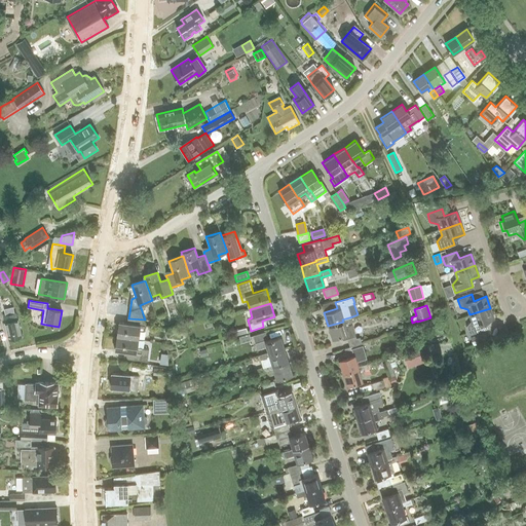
[(490,308),(470,314),(472,321),(466,327),(470,335),(484,330),(482,324),(494,320),(490,308)]
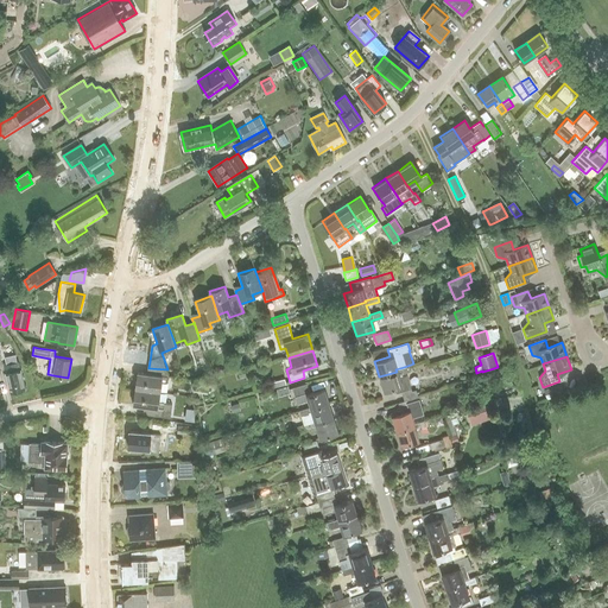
[(10,392),(25,388),(20,369),(13,372),(11,363),(5,365),(6,373),(10,392)]
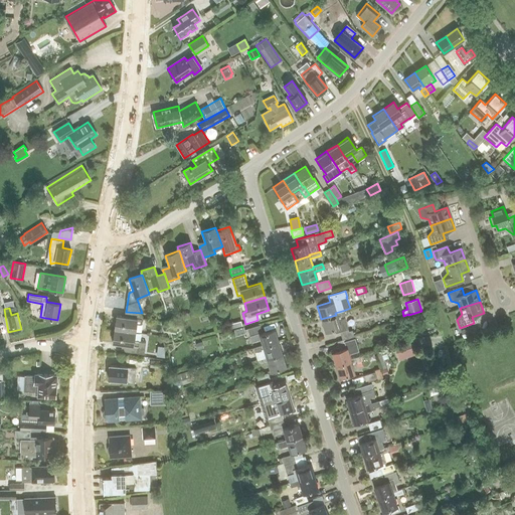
[(336,315),(321,319),(325,331),(333,329),(335,333),(347,329),(344,318),(341,319),(340,317),(346,315),(345,310),(342,311),(335,313),(336,315)]
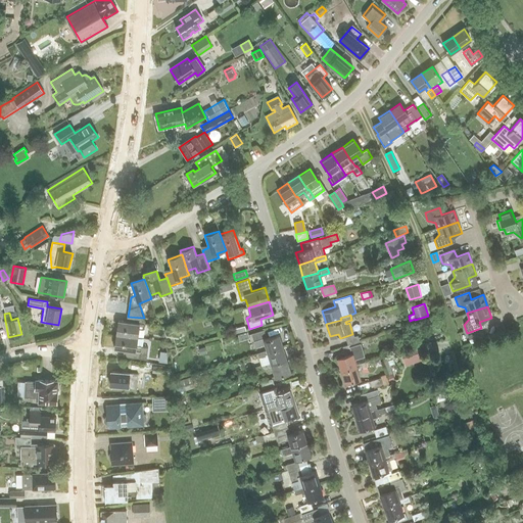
[(144,318),(128,317),(128,322),(120,322),(117,335),(139,338),(140,329),(144,330),(145,323),(144,318)]
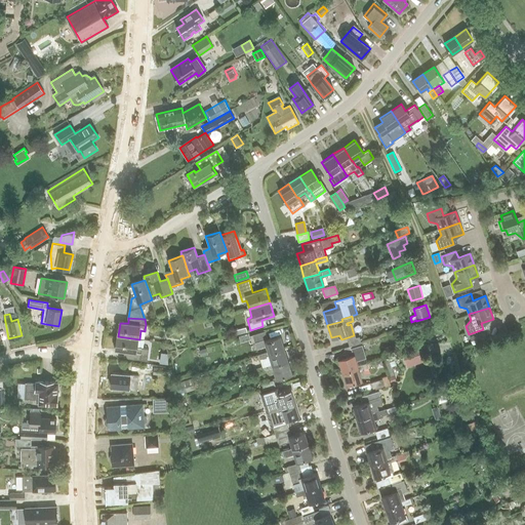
[(246,327),(232,330),(234,335),(247,332),(246,327)]
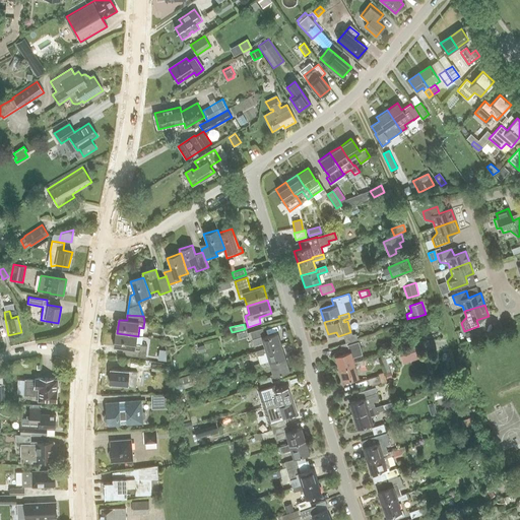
[(277,333),(265,337),(262,328),(250,332),(254,344),(264,341),(266,348),(266,350),(281,345),(277,333)]
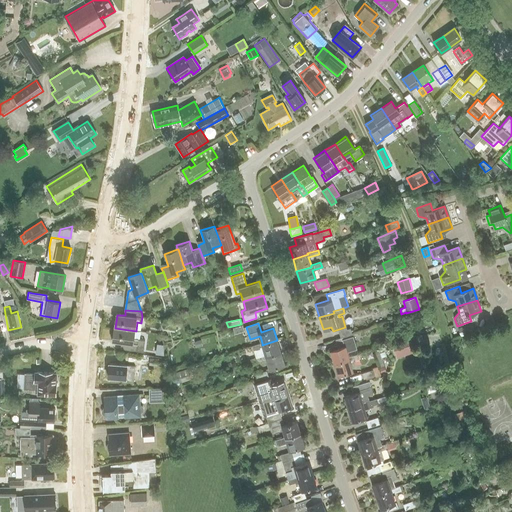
[(472,323),(458,329),(460,336),(475,331),(472,323)]
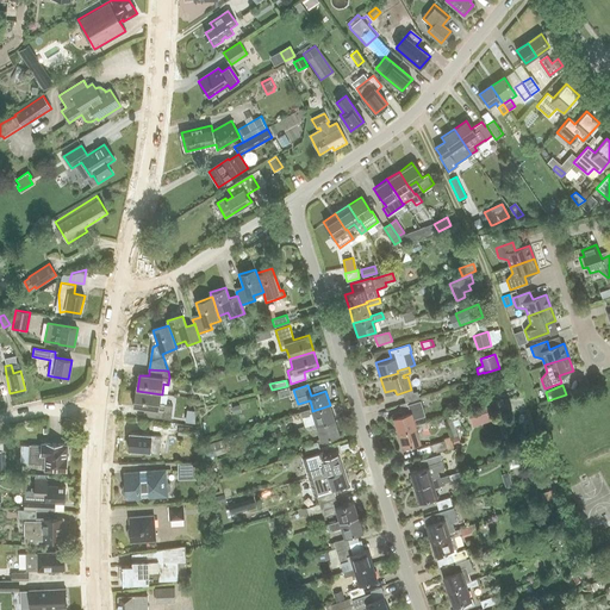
[(274,391),(277,398),(291,393),(288,387),(274,391)]
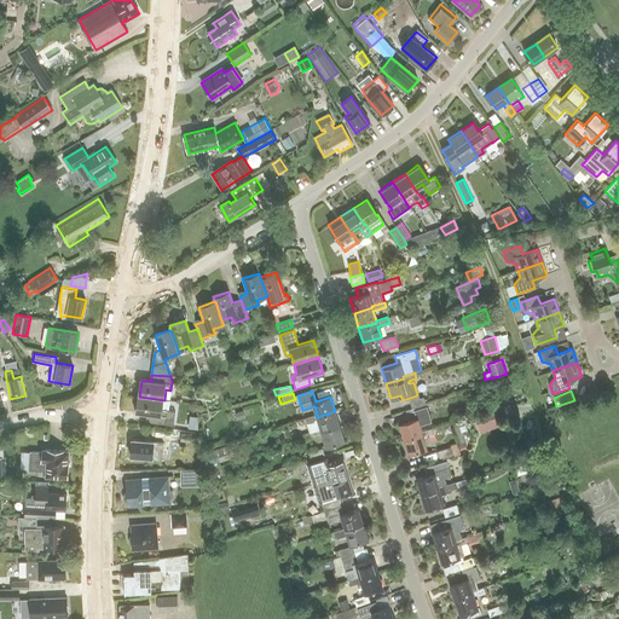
[(175,411),(168,411),(163,410),(165,400),(139,397),(137,414),(152,416),(152,423),(174,426),(175,411)]
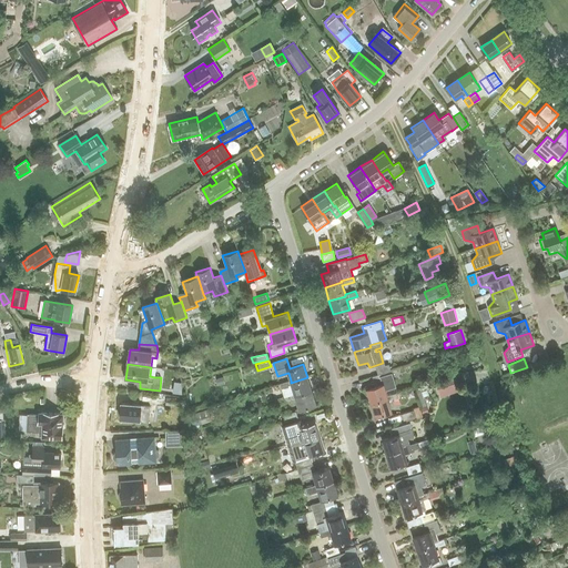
[(391,369),(388,364),(376,368),(377,374),(391,369)]
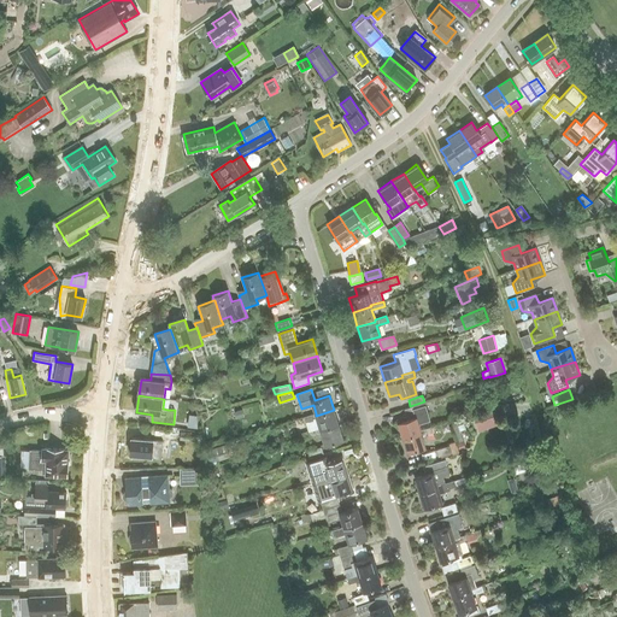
[(397,422),(401,438),(419,432),(418,430),(416,422),(428,418),(424,405),(410,410),(412,417),(397,422)]
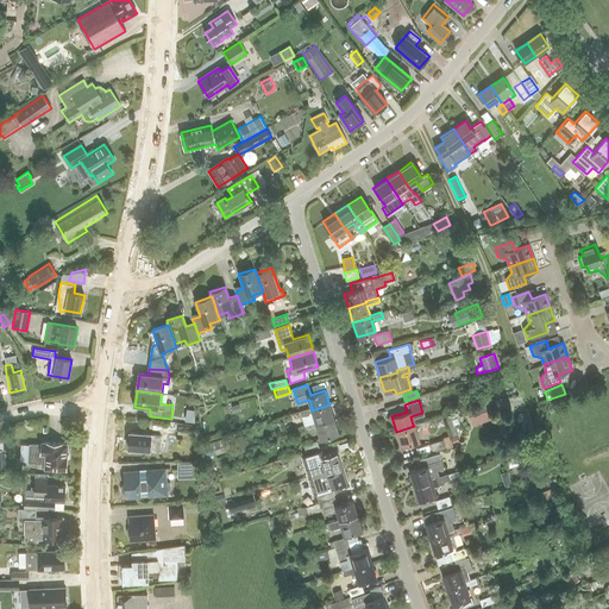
[(306,432),(318,428),(316,425),(334,419),(330,405),(312,410),(312,408),(300,412),(302,418),(313,414),(315,422),(305,426),(306,432)]
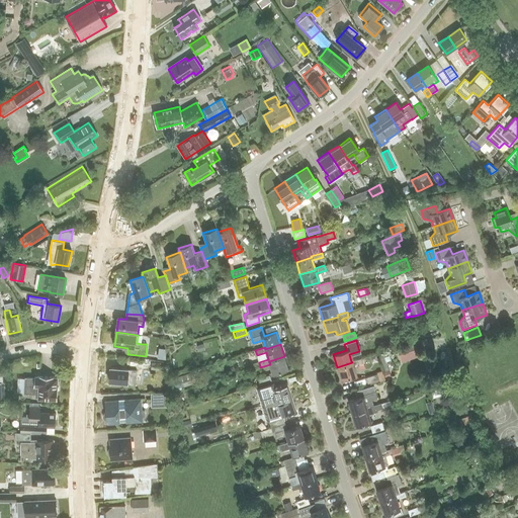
[(402,362),(420,356),(416,344),(398,350),(402,362)]
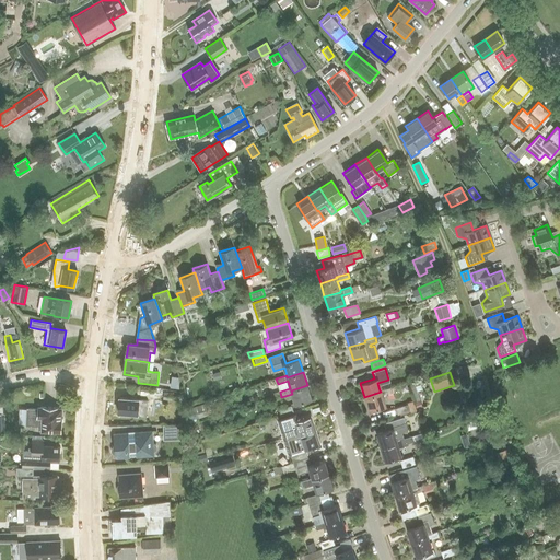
[(312,399),(307,385),(291,391),(292,394),(295,404),(312,399)]
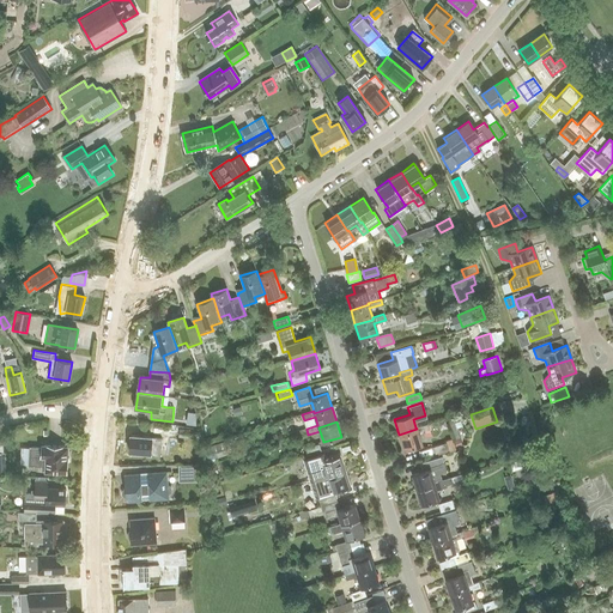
[(417,429),(399,435),(404,449),(420,444),(418,434),(430,430),(428,424),(416,428),(417,429)]
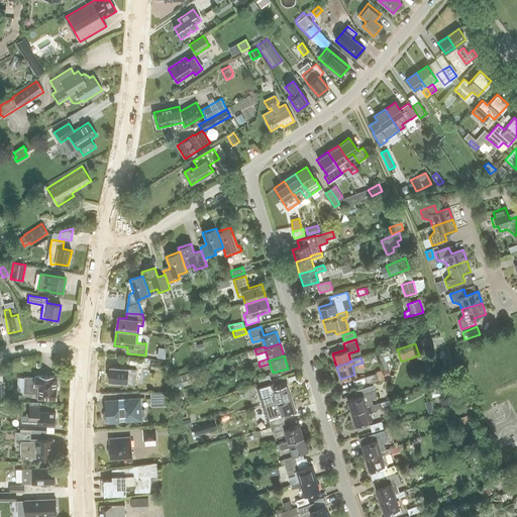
[(151,362),(150,369),(164,370),(165,363),(151,362)]
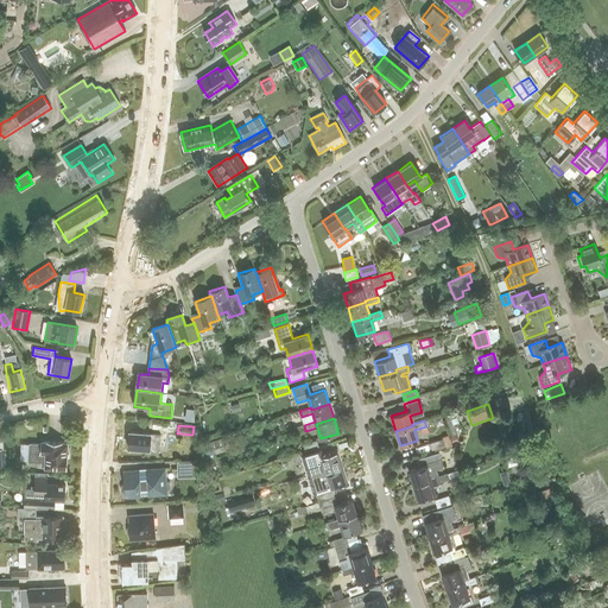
[(151,434),(130,432),(128,448),(149,449),(149,453),(159,453),(160,435),(151,434)]
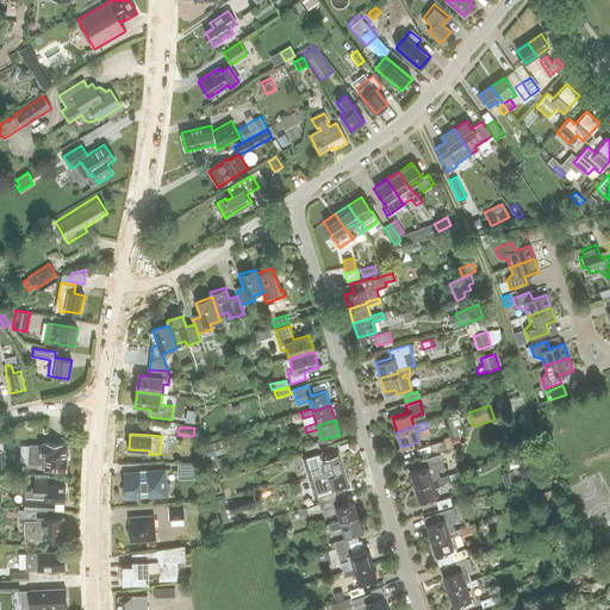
[(444,441),(431,444),(433,450),(435,450),(436,453),(453,448),(449,436),(444,439),(444,441)]
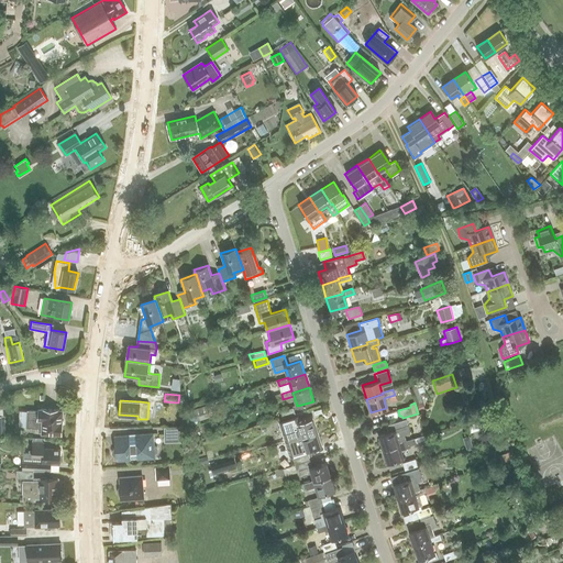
[(210,417),(207,406),(188,411),(191,422),(210,417)]
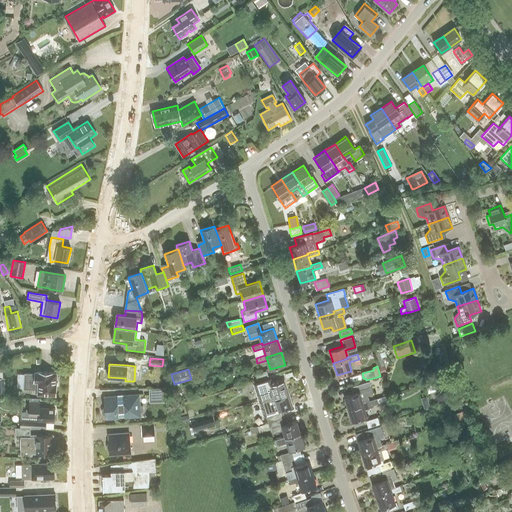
[(255,374),(257,380),(268,376),(267,370),(255,374)]
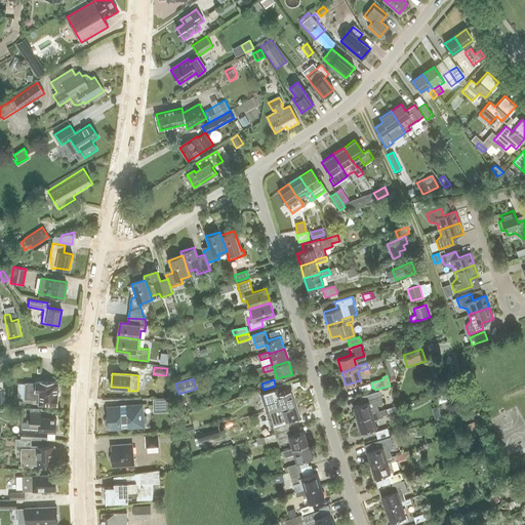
[(56,405),(57,382),(36,381),(36,384),(26,384),(25,400),(36,400),(36,403),(39,403),(39,404),(56,405)]
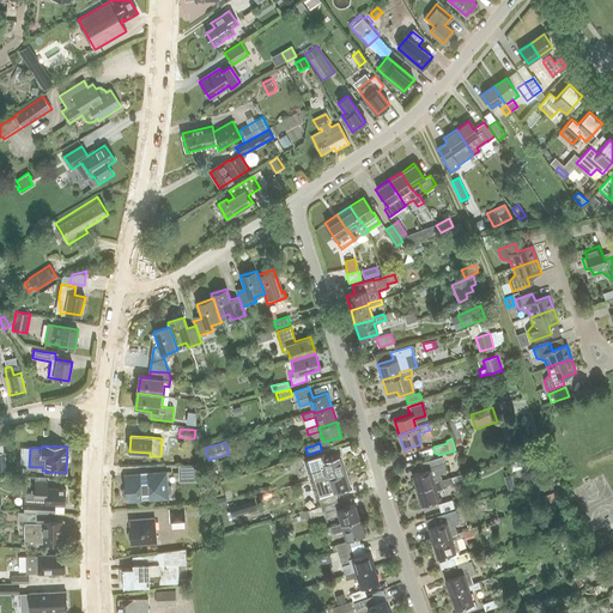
[(311,480),(316,479),(327,474),(328,477),(345,471),(340,456),(325,461),(322,453),(309,457),(303,460),(307,472),(308,472),(311,480)]
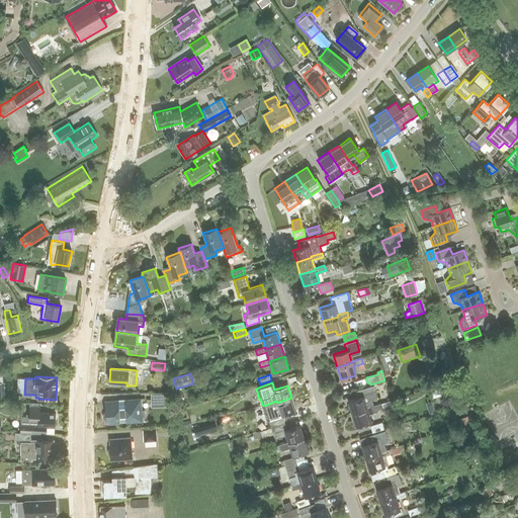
[(433,398),(447,393),(444,383),(430,389),(433,398)]
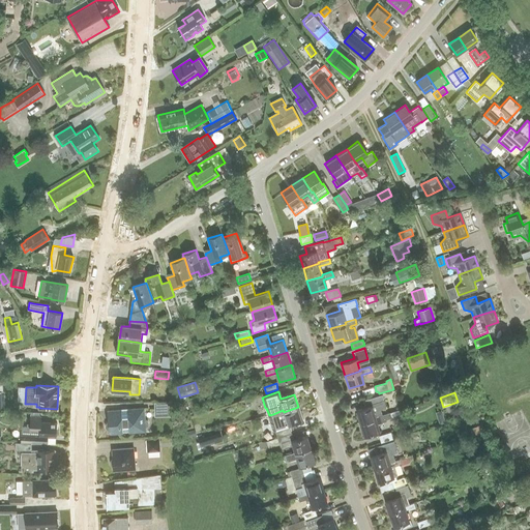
[(380,409),(384,407),(386,407),(382,394),(366,400),(369,406),(355,410),(359,423),(375,418),(374,417),(382,414),(380,409)]
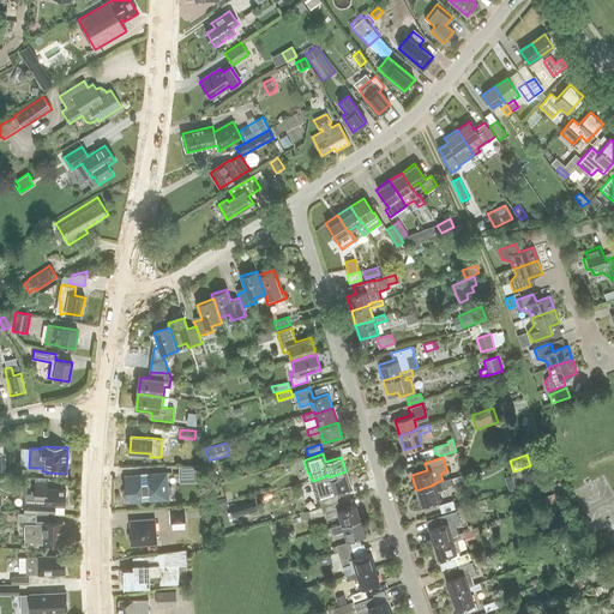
[(179,482),(199,482),(199,465),(179,465),(179,482)]
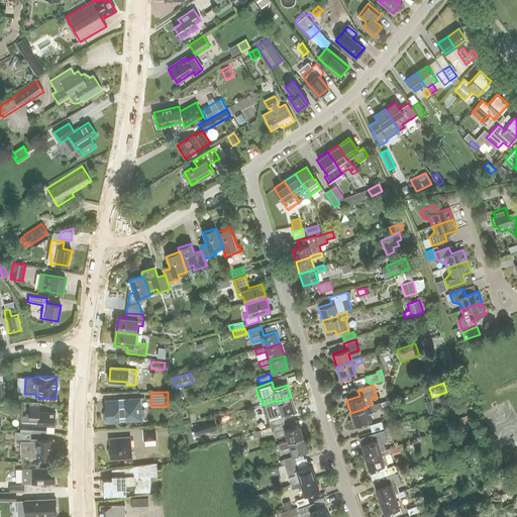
[(176,394),(178,401),(184,399),(182,392),(176,394)]
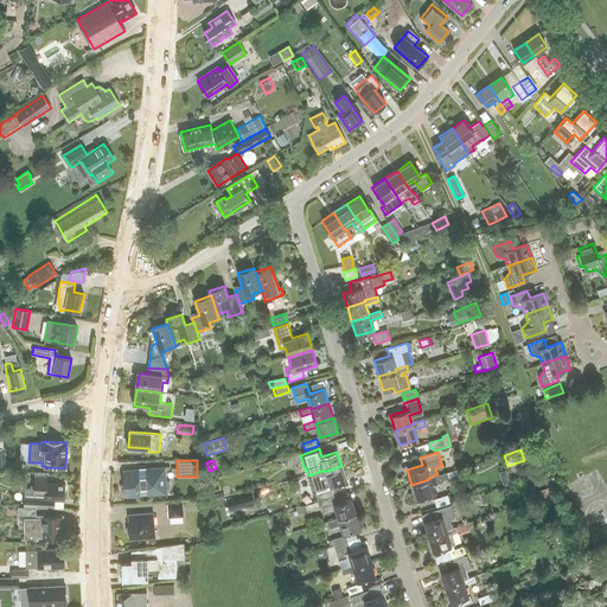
[(314,479),(318,478),(321,489),(328,485),(330,486),(346,480),(342,466),(325,472),(324,470),(313,474),(314,479)]
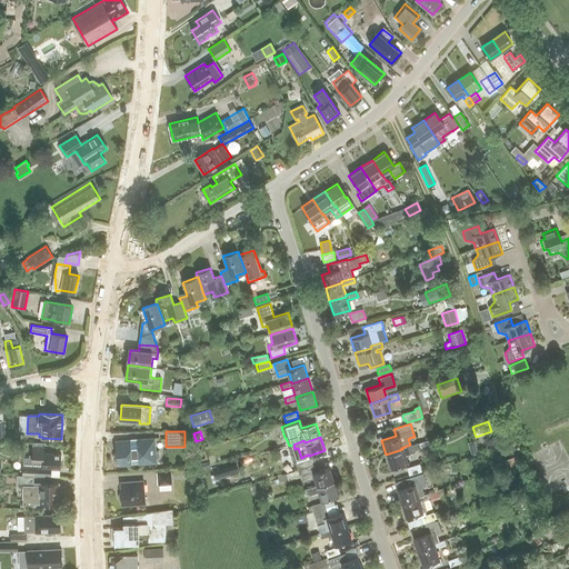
[(142,465),(155,463),(153,459),(156,459),(158,458),(159,457),(160,455),(159,452),(158,451),(156,451),(155,439),(116,441),(117,453),(116,453),(116,455),(115,455),(113,456),(113,457),(113,458),(113,459),(113,460),(115,461),(116,461),(117,462),(120,462),(120,466),(129,466),(129,461),(142,460),(142,465)]
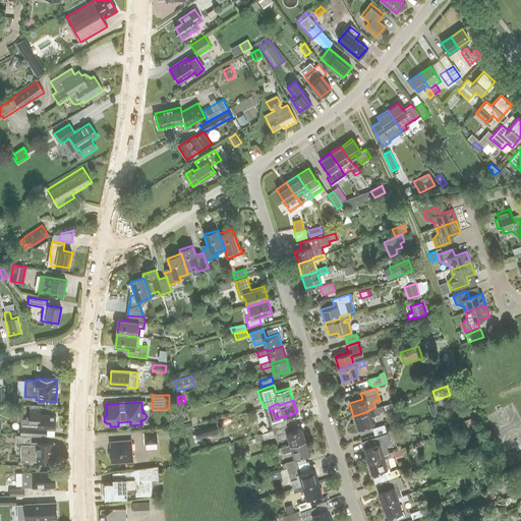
[(357,428),(372,424),(369,416),(379,413),(379,412),(384,410),(394,407),(392,402),(383,405),(382,405),(375,407),(367,410),(368,411),(353,416),(357,428)]
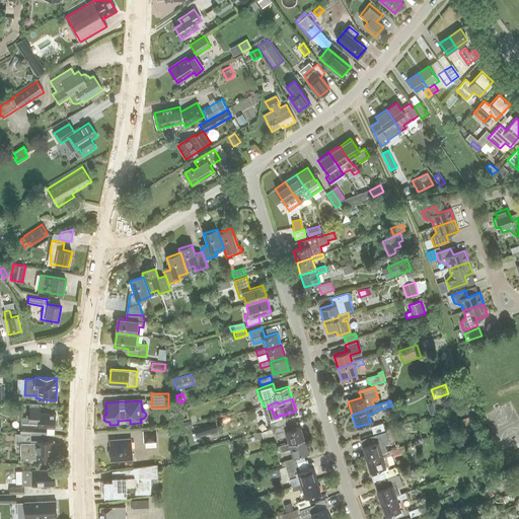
[(433,402),(427,403),(430,416),(436,414),(433,402)]
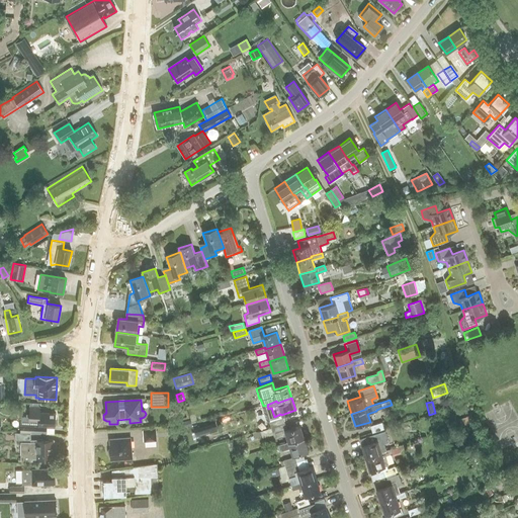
[(29,407),(29,414),(26,414),(26,417),(21,416),(20,433),(46,434),(47,427),(55,427),(55,413),(39,413),(39,407),(38,407),(29,407)]
